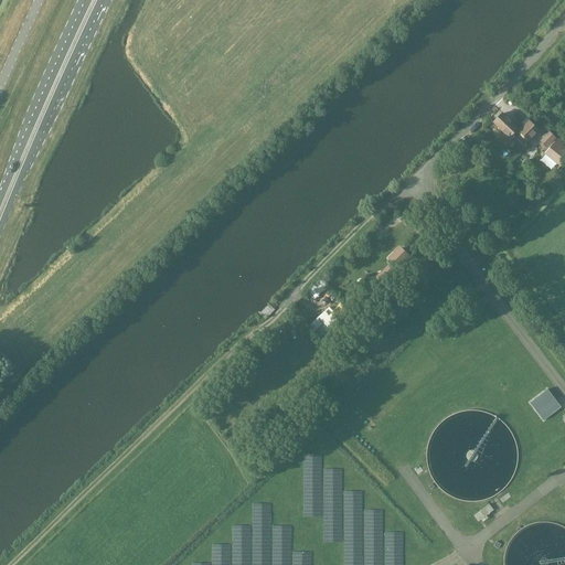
[(493,123),(509,138),(512,135),(523,146),(528,141),(529,141),(539,131),(525,119),(516,128),(503,114),(493,123)]
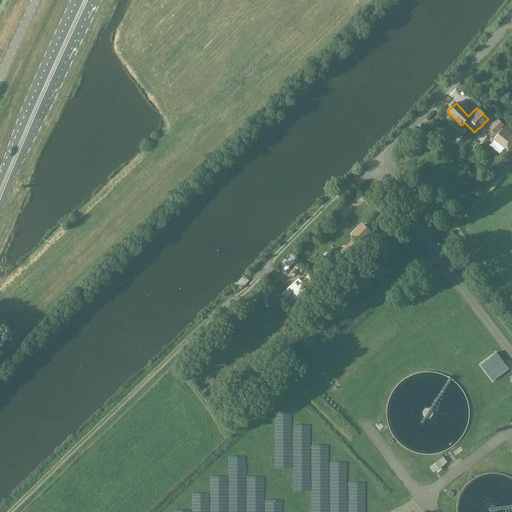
[(511,137),(501,128),(495,136),(509,148),(511,143),(511,137)]
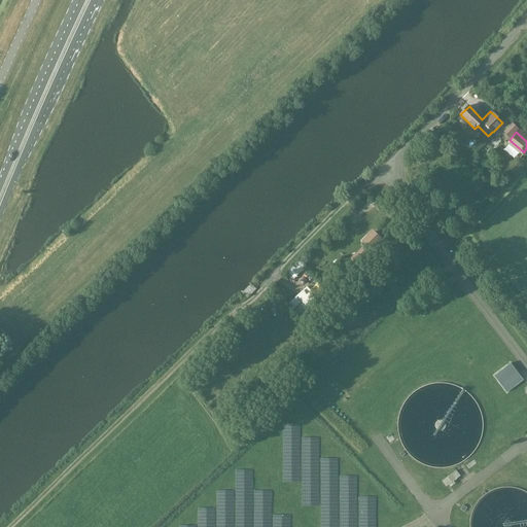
[(307,307),(295,294),(286,304),(297,315),(307,307)]
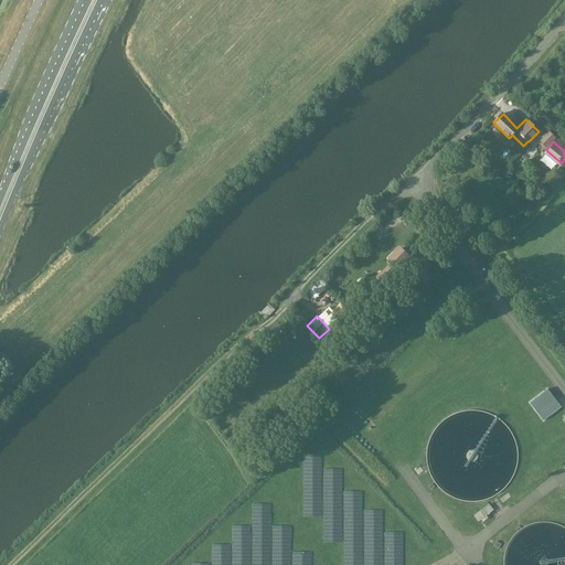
[(546,388),(529,402),(543,419),(561,406),(546,388)]
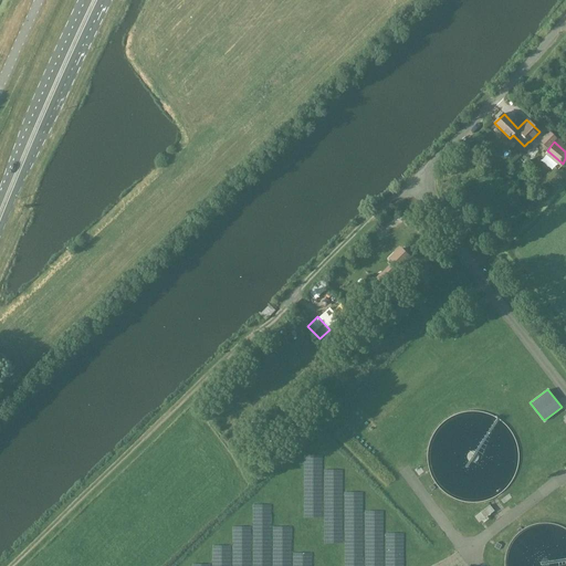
[(492,503),(479,510),(483,516),(496,510),(492,503)]
